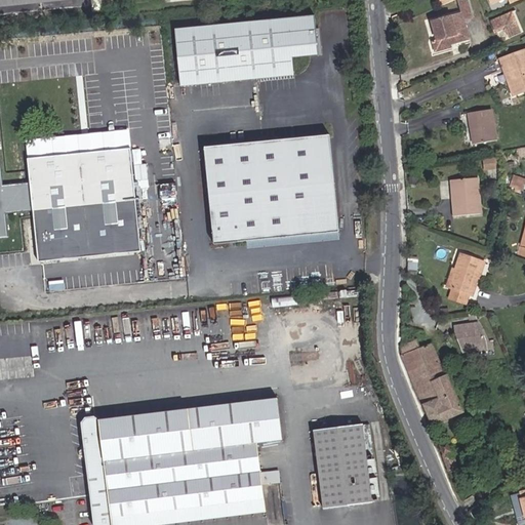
[(0,0),(0,14),(90,5),(88,0),(0,0)]
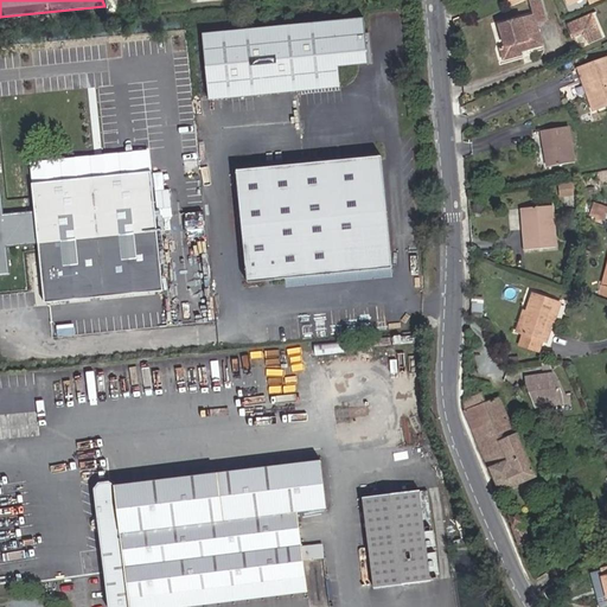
[(537,23),(547,20),(540,0),(530,0),(535,16),(499,25),(505,49),(502,50),(504,61),(522,56),(521,51),(543,45),(537,23)]
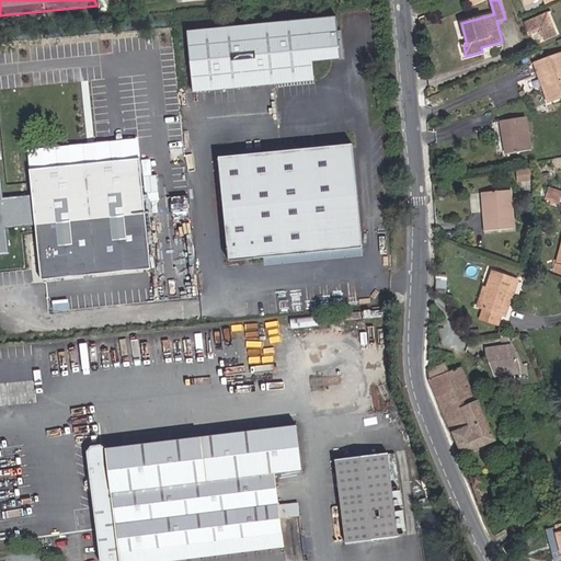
[(530,35),(538,31),(544,33),(546,39),(557,35),(548,13),(525,23),(530,35)]
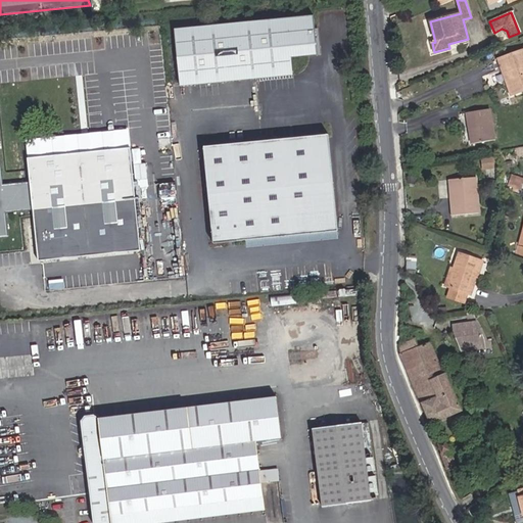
[(291,57),(318,54),(314,15),(175,31),(181,87),(293,75),(291,57)]
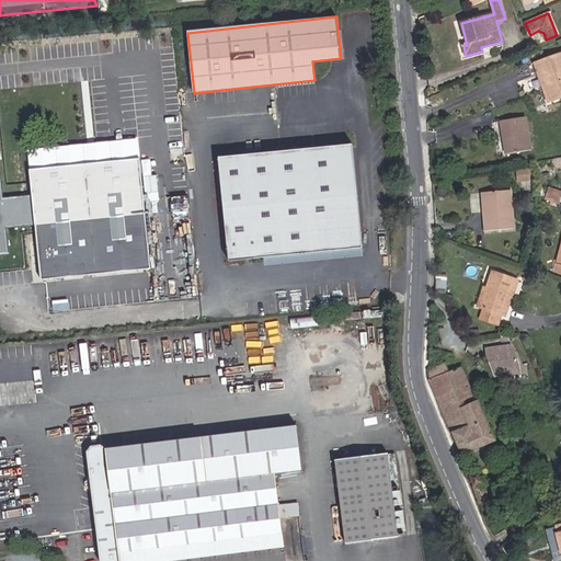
[(544,78),(546,86),(542,87),(549,102),(560,96),(560,54),(535,65),(540,79),(544,78)]
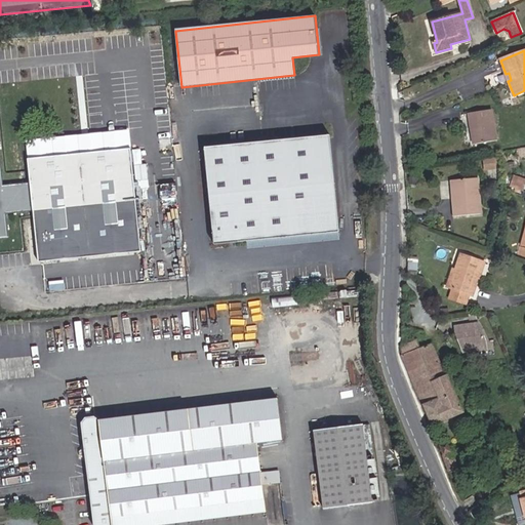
[(497,140),(492,110),(469,114),(474,145),(497,140)]
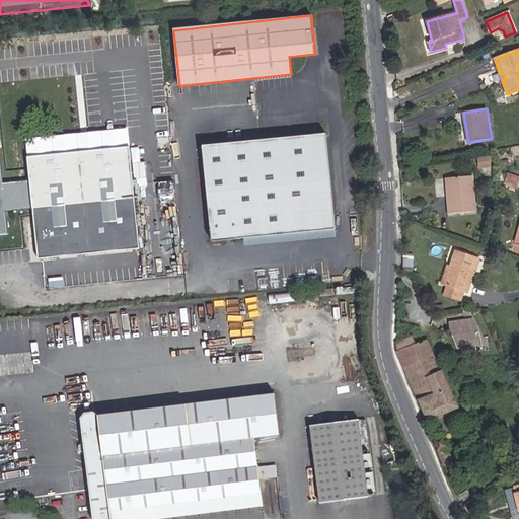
[(213,243),(337,230),(326,134),(241,143),(241,137),(228,138),(229,144),(203,147),(213,243)]
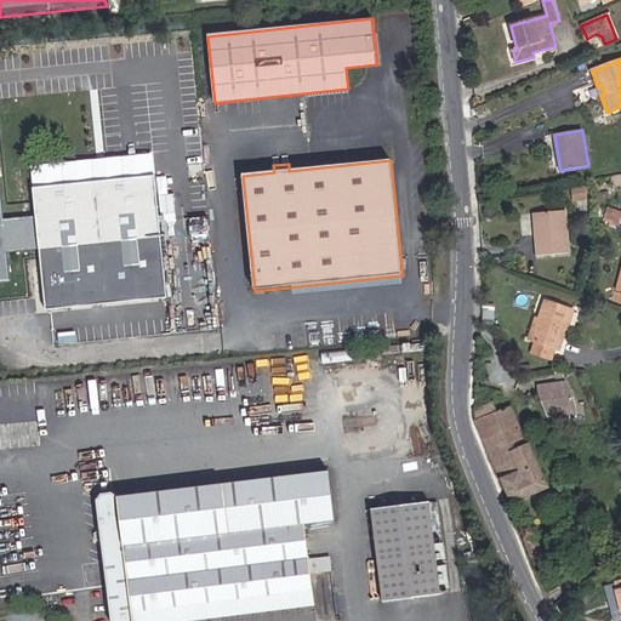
[(46,309),(167,297),(154,176),(33,189),(36,216),(4,220),(0,184),(0,280),(10,280),(7,252),(40,249),(46,309)]
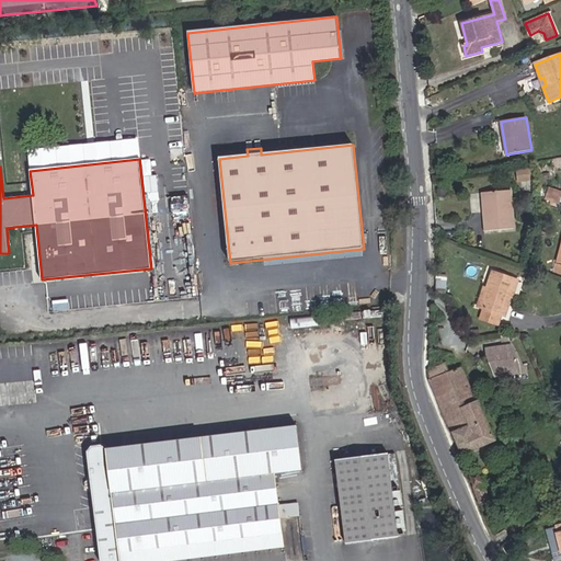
[(518,170),(519,181),(531,180),(530,169),(518,170)]
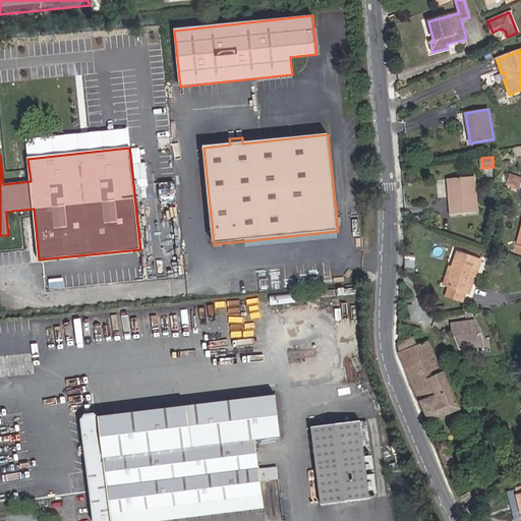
[(516,190),(519,179),(507,175),(503,185),(516,190)]
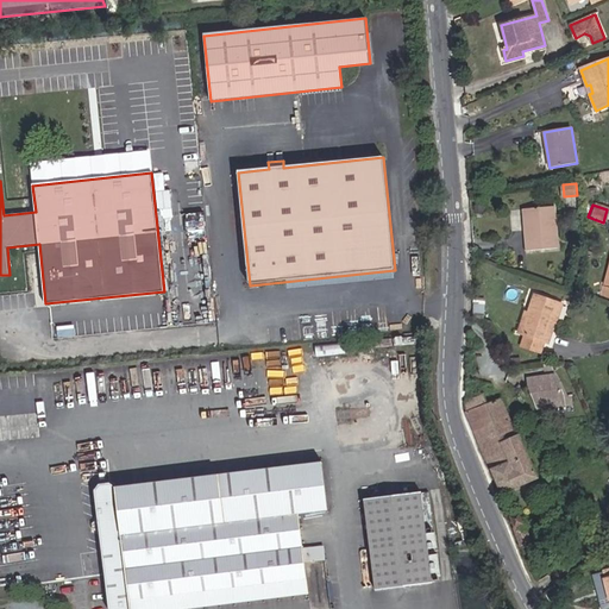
[(558,249),(554,207),(528,209),(531,230),(526,231),(528,251),(558,249)]
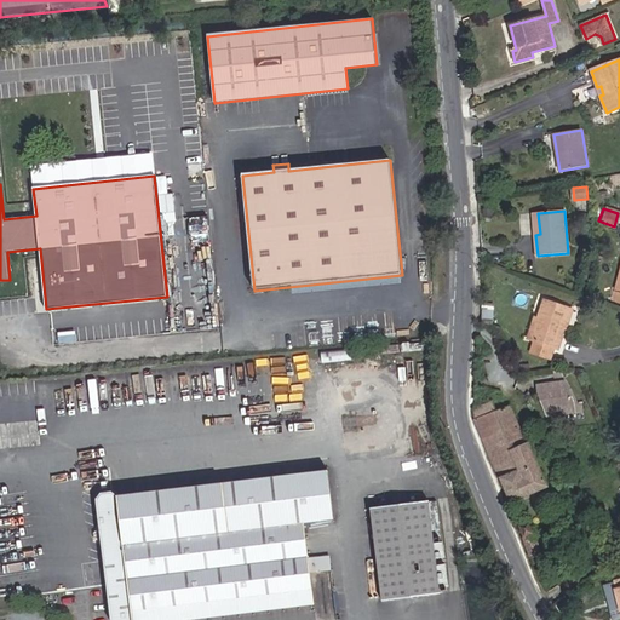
[(564,328),(567,328),(573,310),(545,300),(539,319),(537,317),(530,339),(535,340),(532,352),(549,359),(552,346),(557,349),(564,328)]
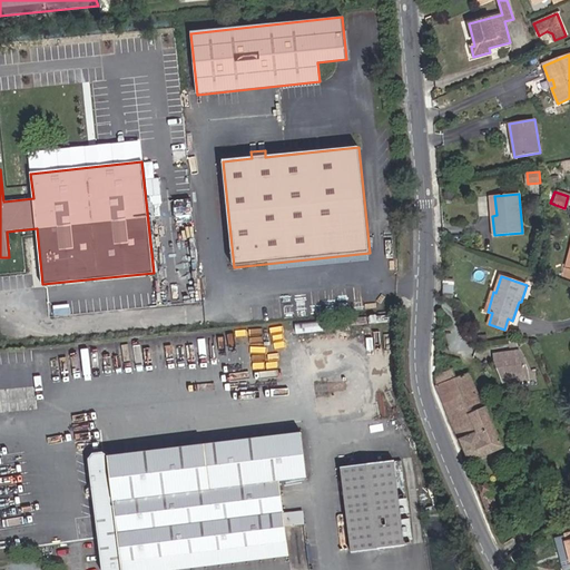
[(530,370),(522,350),(495,354),(497,361),(505,381),(532,377),(530,370)]
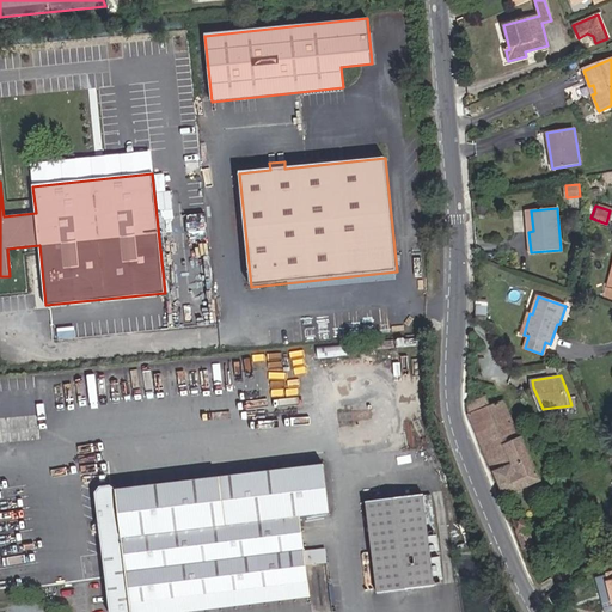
[(469,404),(467,415),(483,450),(516,434),(503,403),(490,408),(487,398),(469,404)]
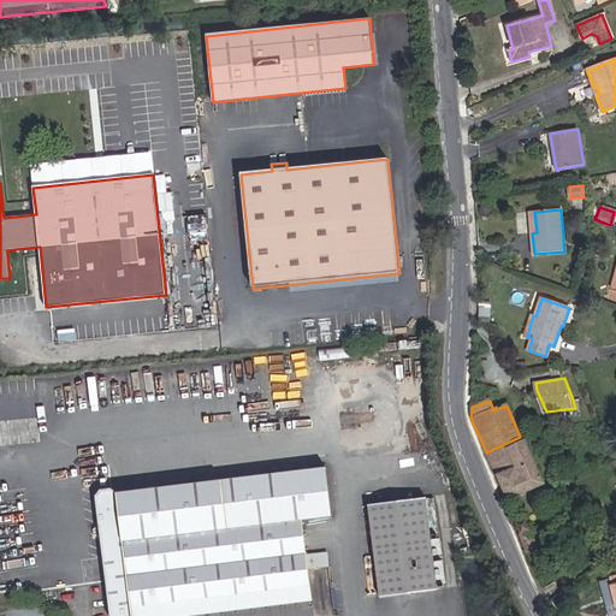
[(520,437),(486,452),(489,457),(522,442),(520,437)]
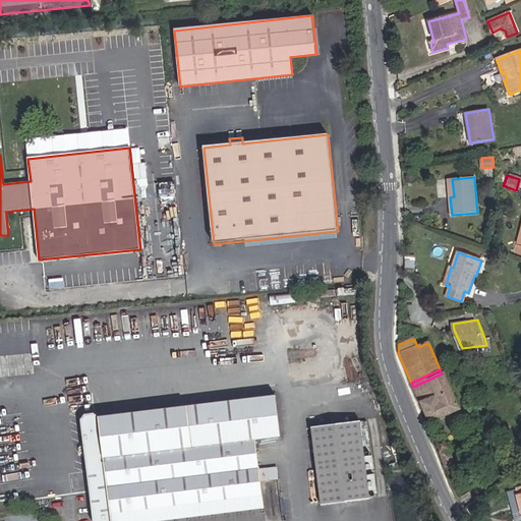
[(442,373),(413,387),(428,423),(460,408),(445,371),(442,373)]
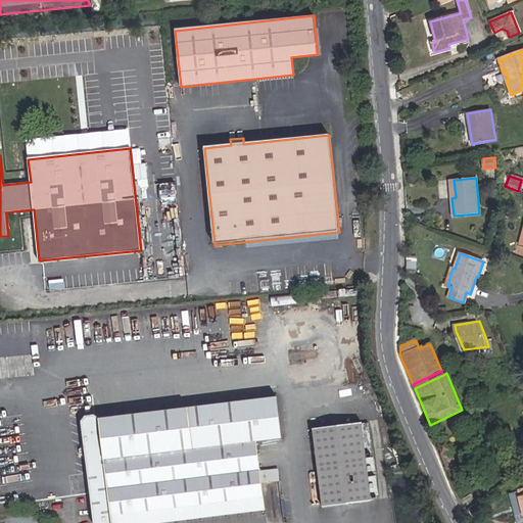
[(279,469),(262,471),(257,440),(283,437),(277,396),(99,421),(94,418),(86,419),(82,424),(85,448),(83,452),(83,457),(87,460),(95,522),(170,522),(268,510),(264,481),(280,479),(279,469)]
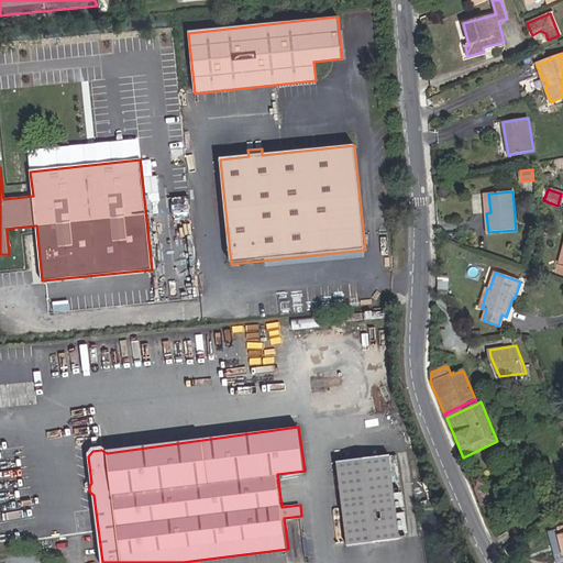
[(401,537),(390,452),(338,460),(349,543),(401,537)]
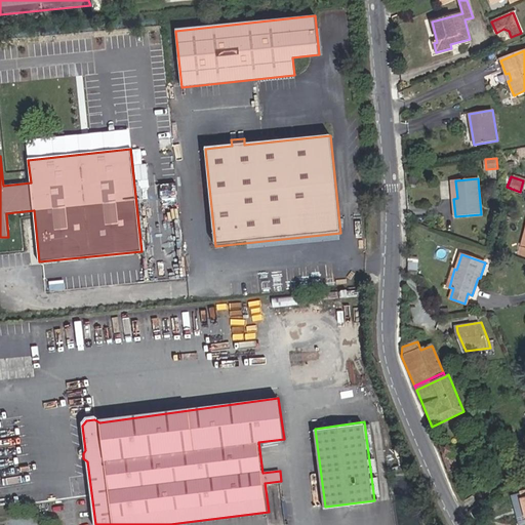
[(458,468),(448,443),(440,446),(450,471),(458,468)]
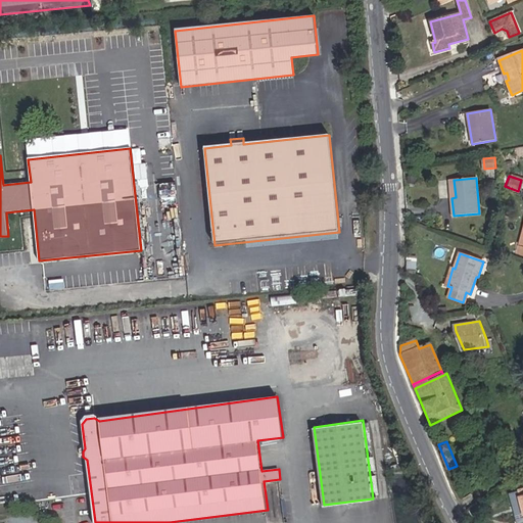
[(457,466),(448,469),(450,475),(459,472),(457,466)]
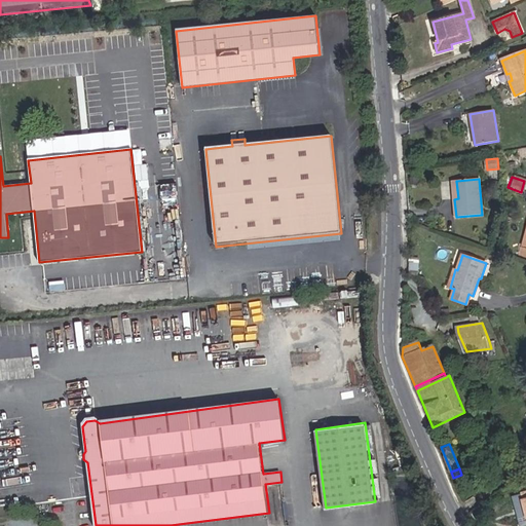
[(520,525),(523,525),(525,525),(525,512),(522,494),(513,496),(520,525)]
